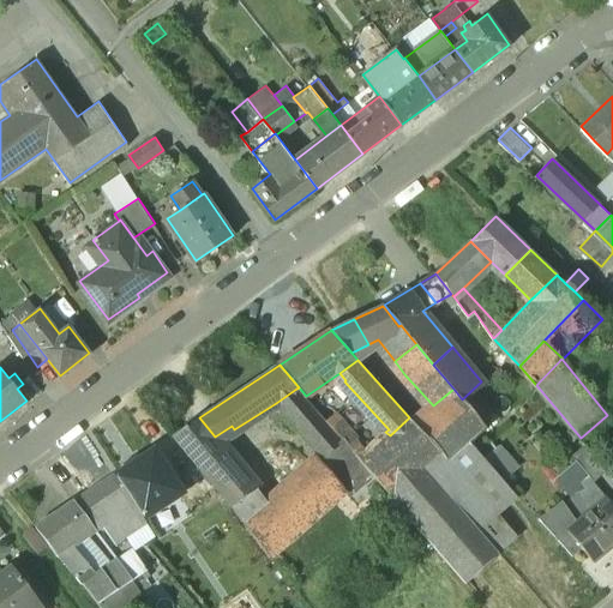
[(342,441),(296,389),(276,403),(324,457),(342,441)]
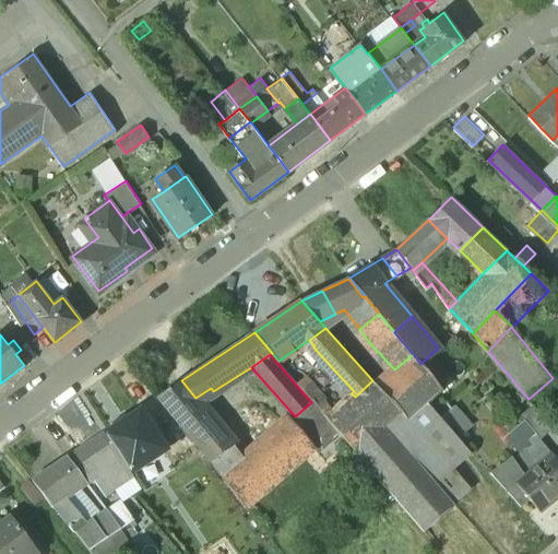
[(394,369),(377,385),(401,411),(402,411),(408,420),(429,404),(427,402),(441,389),(420,364),(413,354),(394,369)]
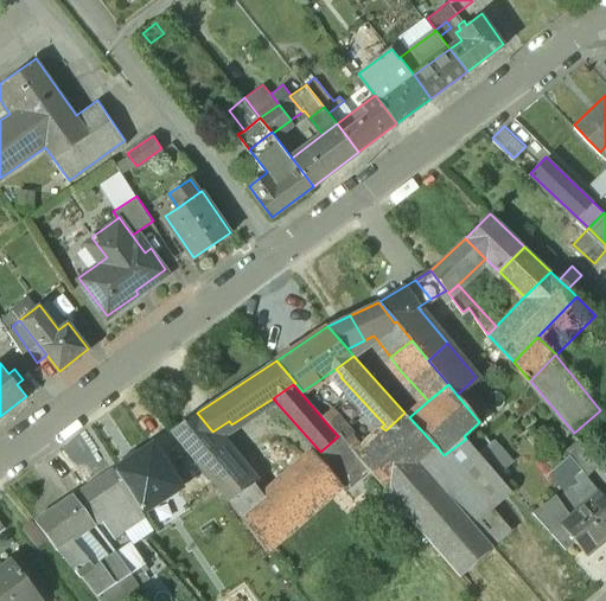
[(197,413),(172,428),(230,499),(250,484),(254,481),(212,432),(197,413)]
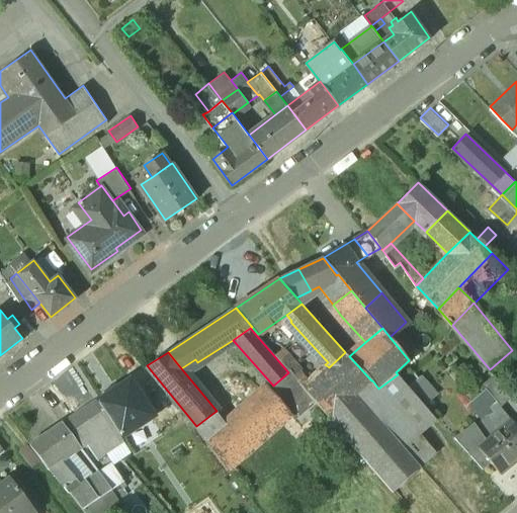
[(329,367),(305,389),(311,396),(330,418),(371,380),(349,356),(345,352),(329,367)]
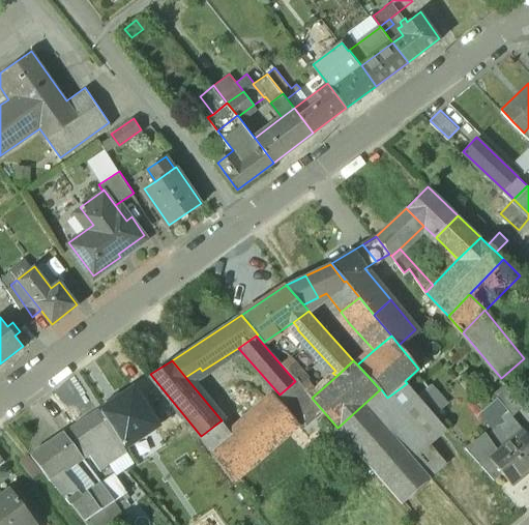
[(314,385),(307,378),(300,384),(306,391),(314,385)]
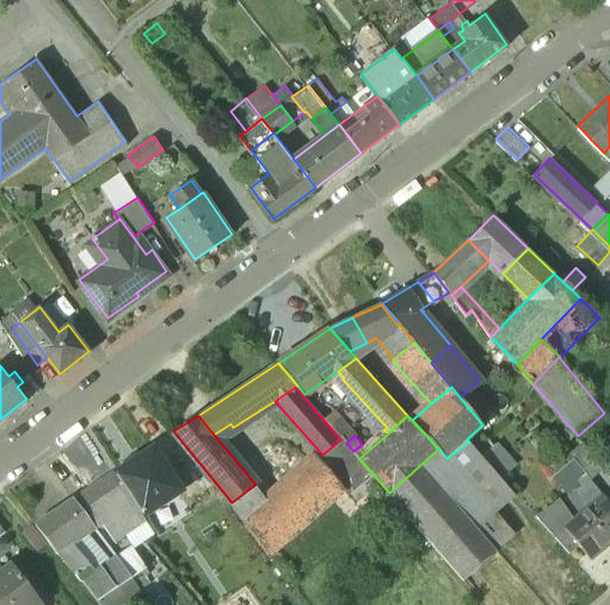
[(346,443),(340,439),(322,455),(320,457),(344,486),(367,467),(353,451),(346,443)]
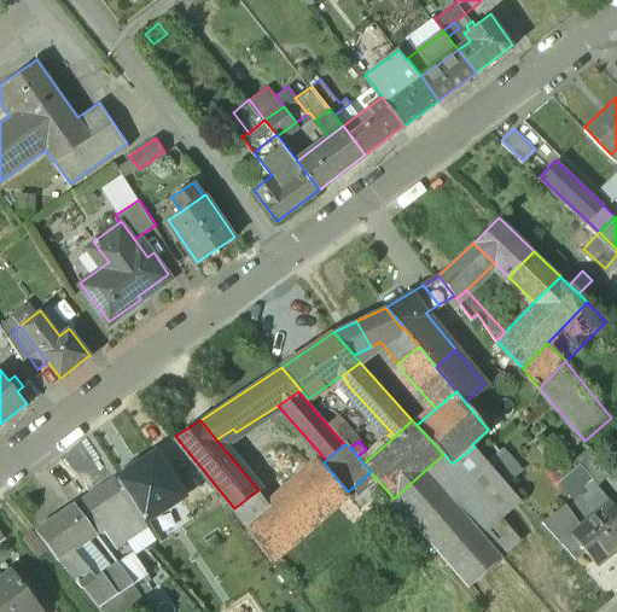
[(611,472),(589,446),(577,456),(598,482),(611,472)]
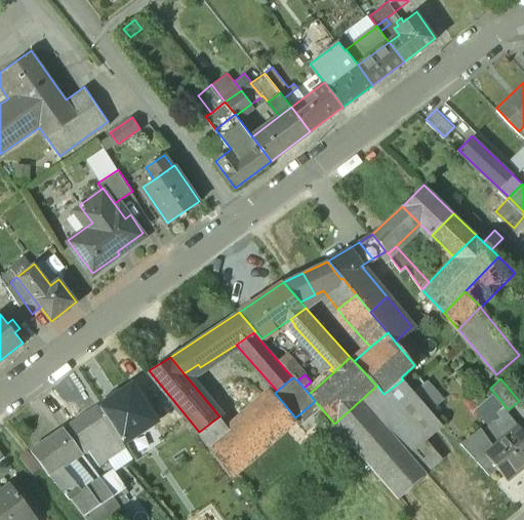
[(443,424),(403,380),(384,394),(377,386),(364,400),(410,452),(443,424)]
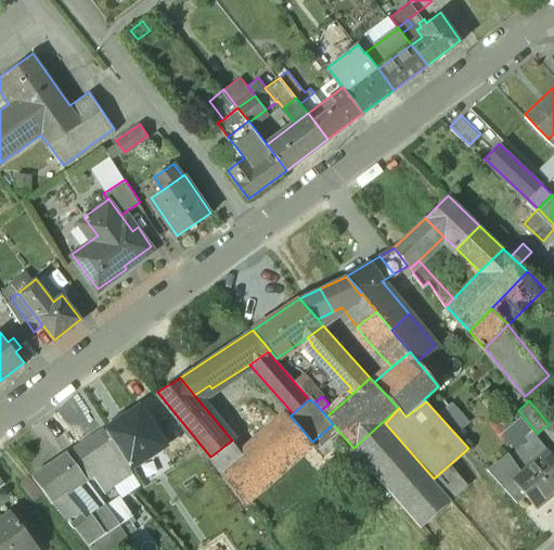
[(142,403),(104,427),(131,470),(169,445),(142,403)]
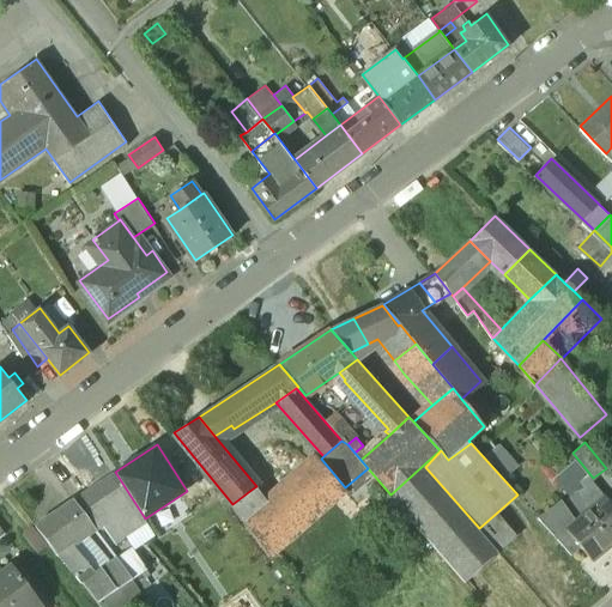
[(479,528),(425,467),(441,450),(440,450),(391,495),(465,580),(498,551),(479,528)]
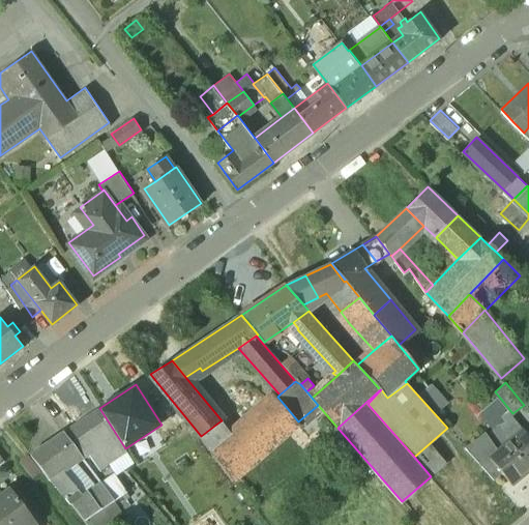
[(212,451),(212,453),(233,479),(298,421),(277,397),(276,396),(230,436),(212,451)]
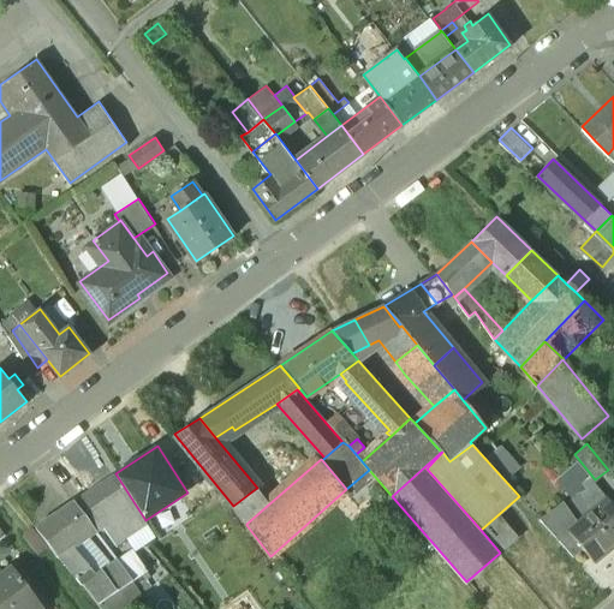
[(115,473),(83,495),(97,517),(114,541),(145,520),(115,473)]
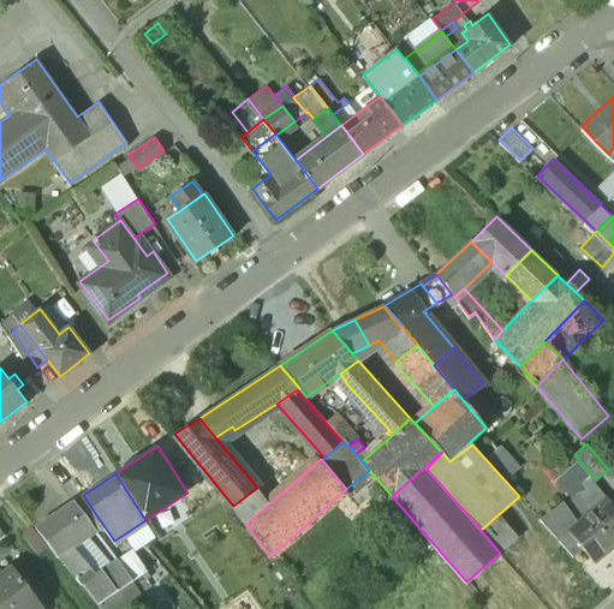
[(233,506),(246,524),(267,506),(254,490),(233,506)]
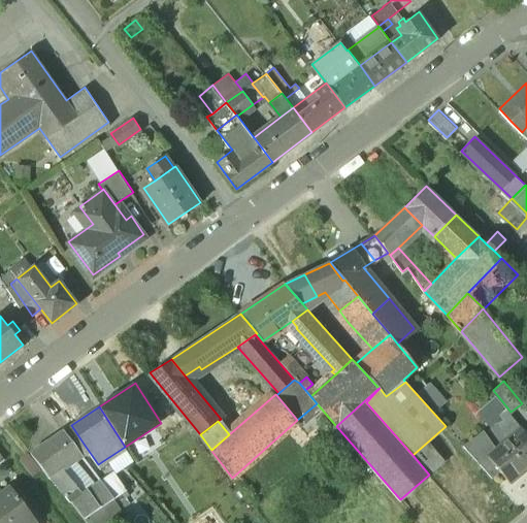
[(84,444),(71,425),(64,429),(77,447),(84,444)]
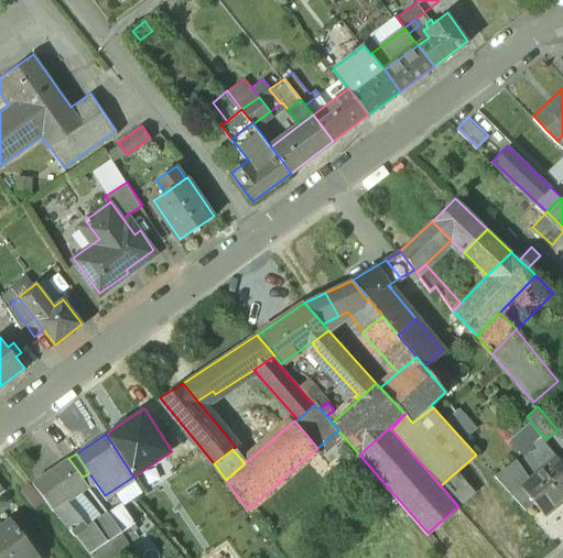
[(530,478),(521,485),(534,501),(544,513),(562,498),(562,461),(558,455),(530,478)]
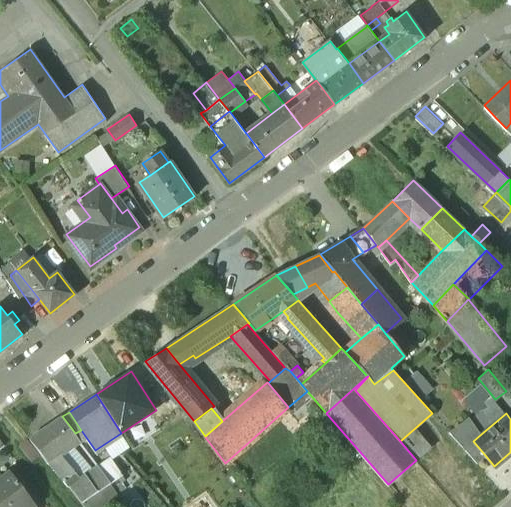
[(62,416),(30,438),(42,454),(47,461),(48,461),(59,453),(79,439),(75,433),(62,416)]
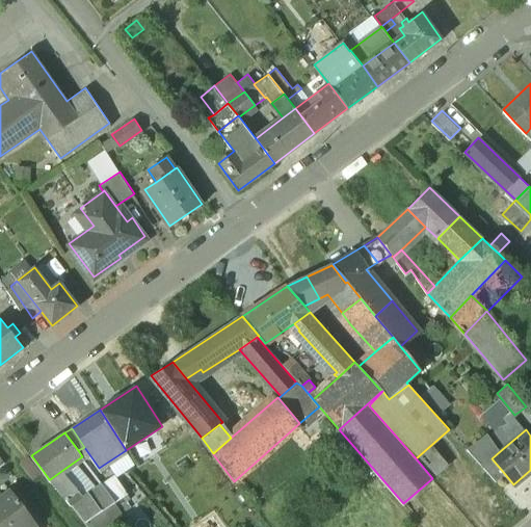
[(487,435),(468,449),(496,480),(504,473),(492,458),(500,451),(487,435)]
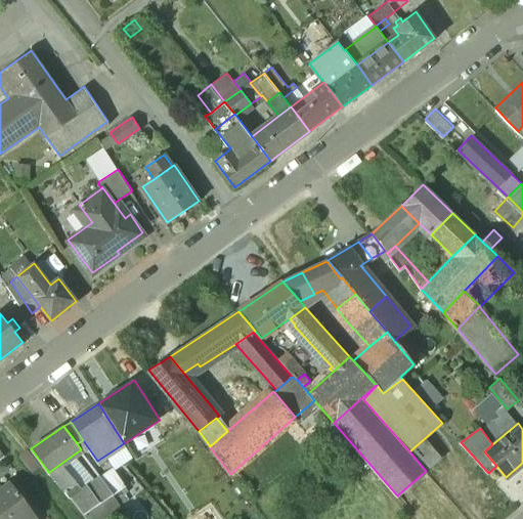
[(43,465),(31,448),(20,455),(33,472),(43,465)]
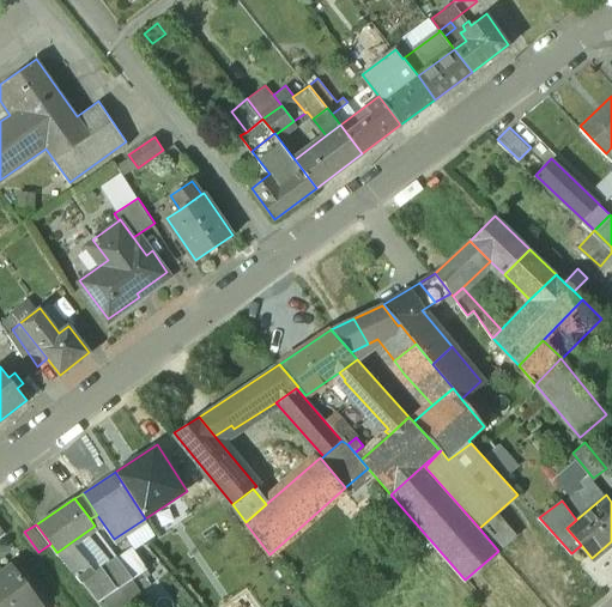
[(71,542),(58,552),(82,581),(83,581),(95,571),(71,542)]
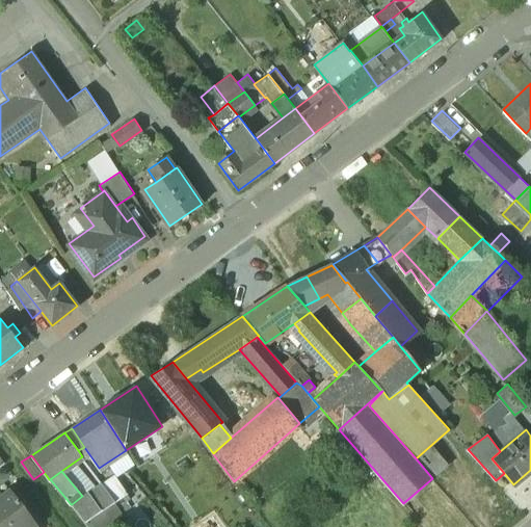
[(115,473),(102,482),(115,501),(128,492),(115,473)]
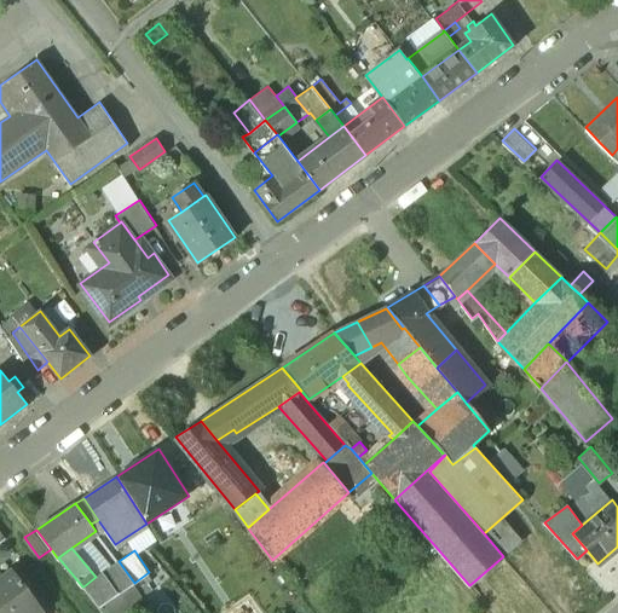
[(96,577),(84,587),(104,612),(114,612),(126,606),(142,595),(134,583),(119,561),(96,577)]
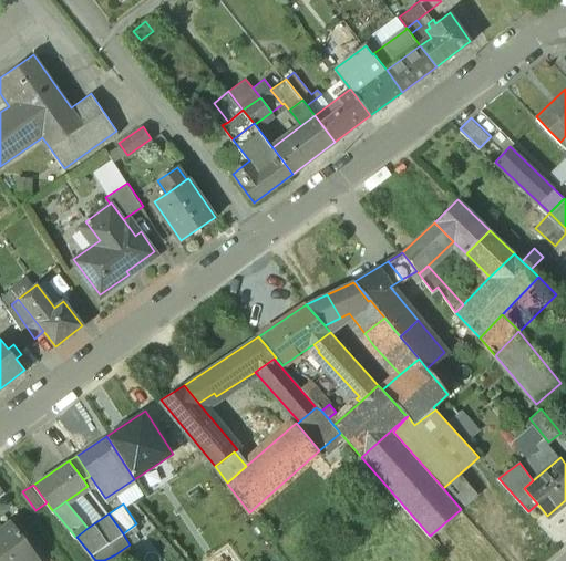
[(41,560),(11,520),(3,526),(0,522),(0,548),(9,560),(41,560)]
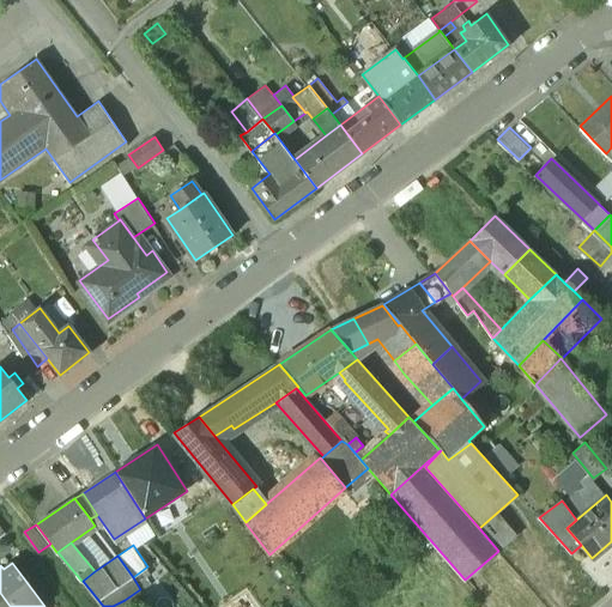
[(147,566),(133,577),(140,589),(151,581),(146,575),(150,571),(147,566)]
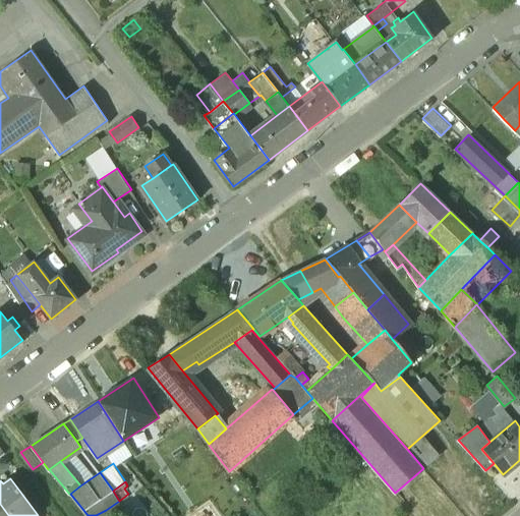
[(8,515),(0,504),(0,515),(8,515)]
